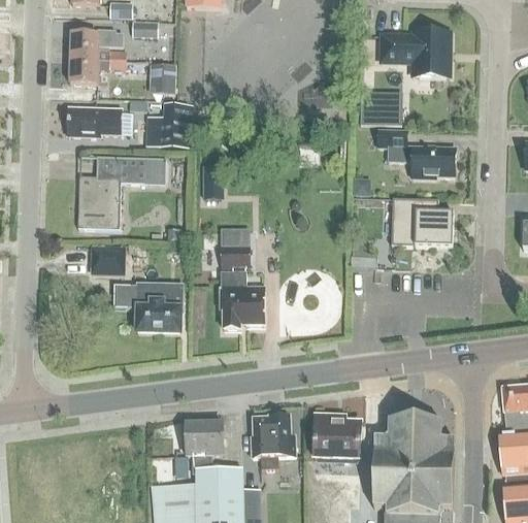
[(186,0),(186,7),(222,8),(221,0),(186,0)]
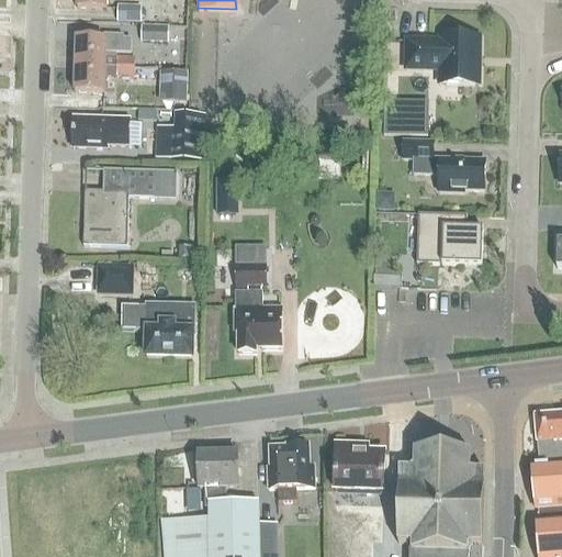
[(117,19),(141,20),(142,2),(117,2),(117,19)]
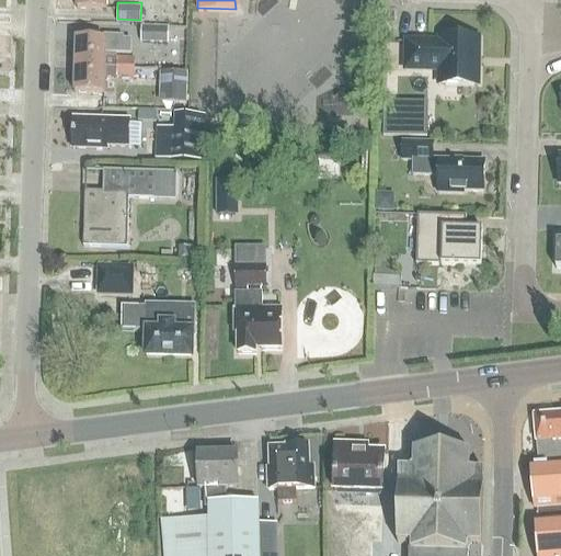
[(140,38),(168,40),(169,22),(141,22),(140,38)]
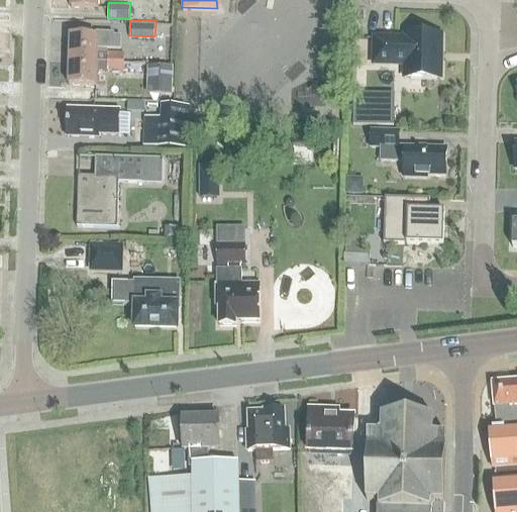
[(69,58),(96,58),(107,59),(123,59),(124,50),(96,49),(96,44),(119,45),(120,32),(113,32),(113,29),(96,29),(96,33),(70,32),(69,58)]
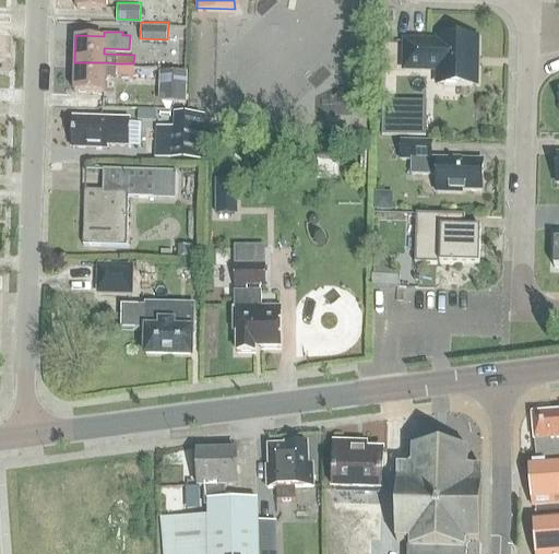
[(404,37),(403,66),(426,66),(437,67),(437,81),(476,82),(477,34),(438,33),(437,37),(426,37),(404,37)]
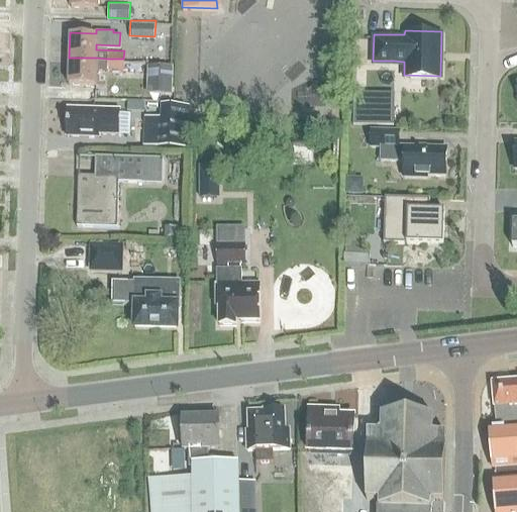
[(69,58),(68,82),(95,83),(96,58),(69,58)]
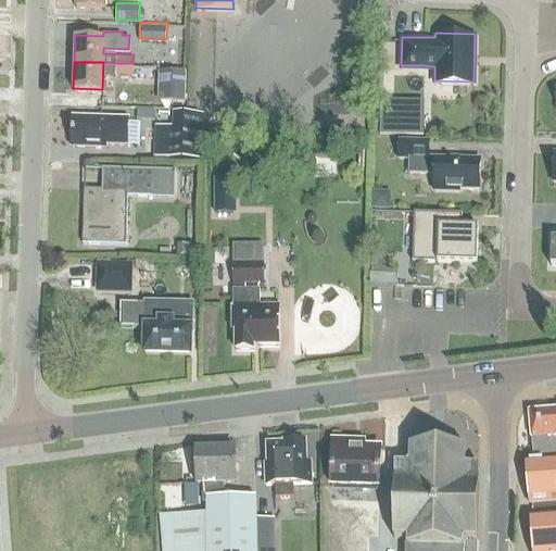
[(114,74),(133,74),(133,63),(115,63),(114,74)]
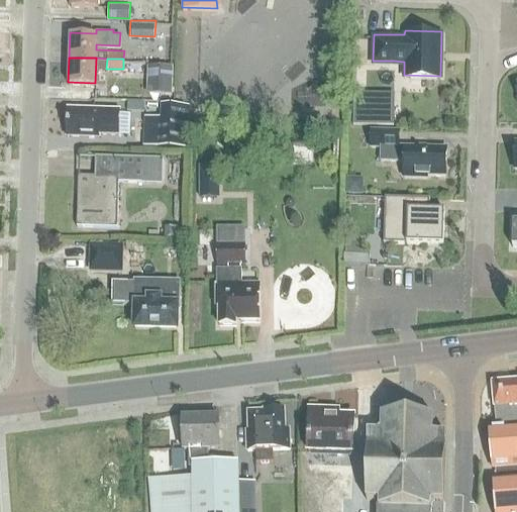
[(160,90),(172,91),(173,63),(152,62),(151,78),(160,78),(160,90)]
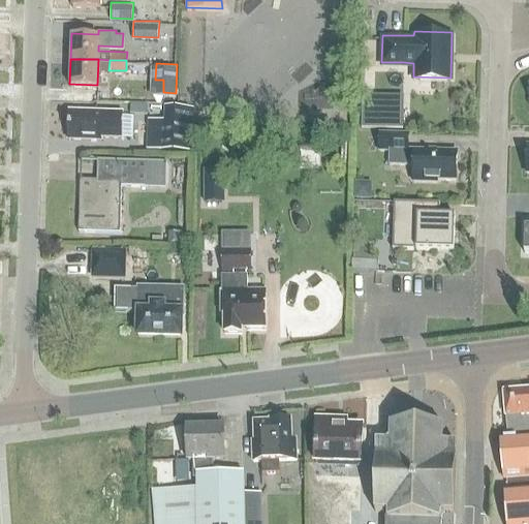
[(165,118),(160,118),(159,147),(193,148),(194,103),(165,103),(165,118)]
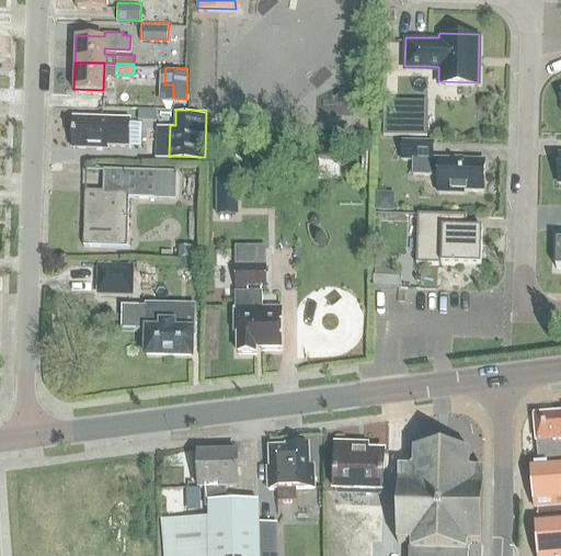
[(384,132),(427,133),(427,111),(384,110),(384,132)]
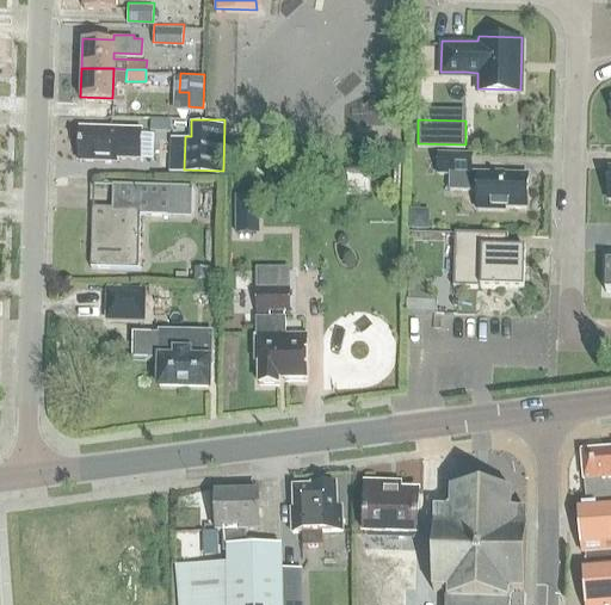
[(140,156),(140,127),(80,124),(79,156),(116,158),(116,155),(140,156)]
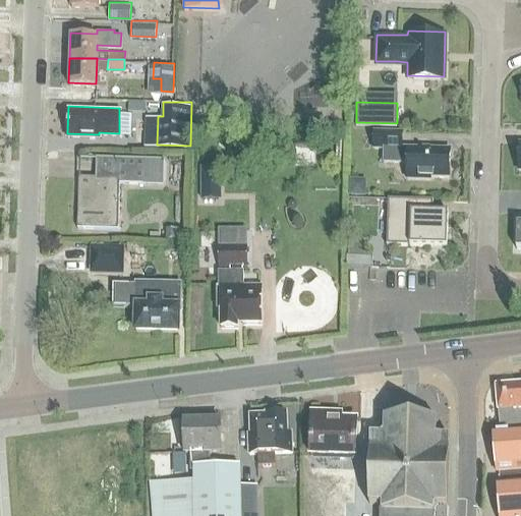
[(383,159),(407,160),(406,176),(429,176),(429,174),(449,174),(449,146),(401,145),(402,128),(373,127),(372,145),(383,145),(383,159)]
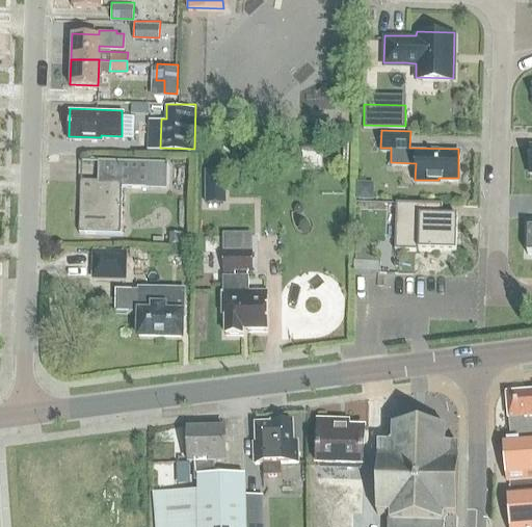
[(78,230),(120,231),(122,183),(147,184),(147,180),(166,181),(167,160),(98,158),(97,179),(80,178),(78,230)]
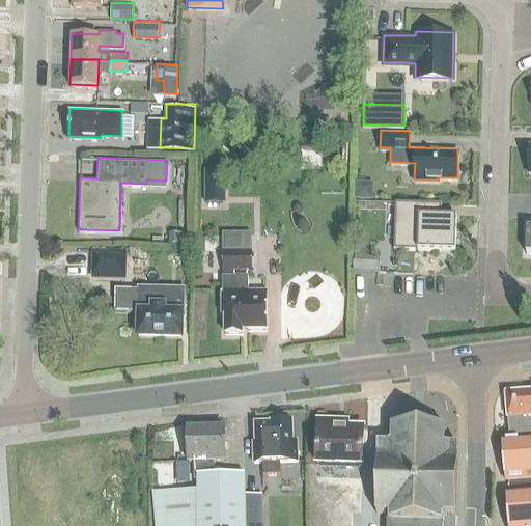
[(221,166),(204,167),(204,200),(221,199),(221,166)]
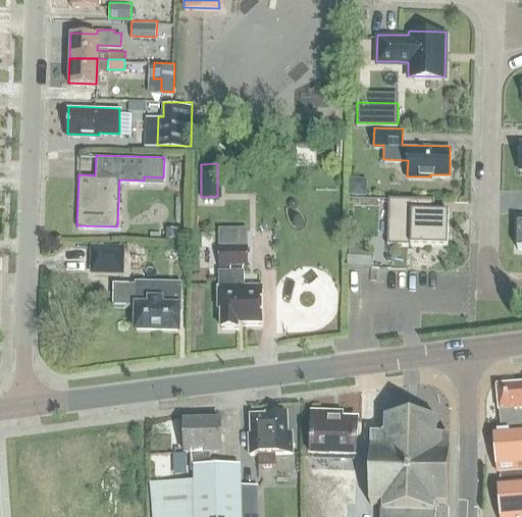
[(387,196),(386,242),(448,244),(449,209),(433,209),(433,197),(387,196)]
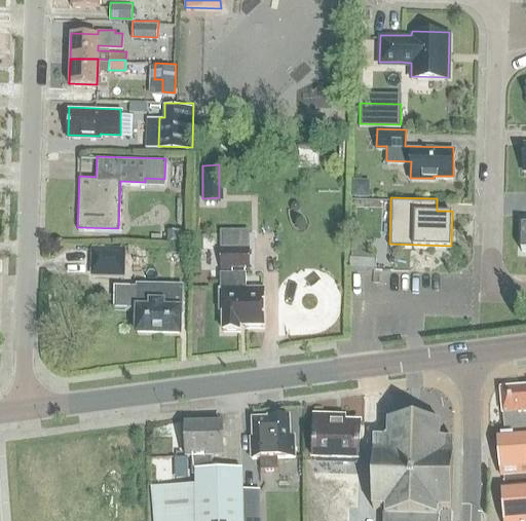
[(166,238),(181,238),(181,228),(166,228),(166,238)]
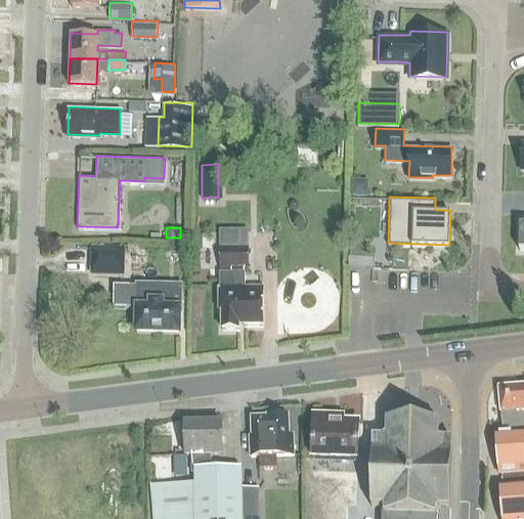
[(238,322),(262,322),(262,290),(261,290),(261,286),(245,286),(245,269),(244,269),(244,265),(248,265),(248,245),(219,245),(219,265),(231,265),(231,269),(219,269),(219,285),(219,305),(221,308),(221,327),(238,326),(238,322)]
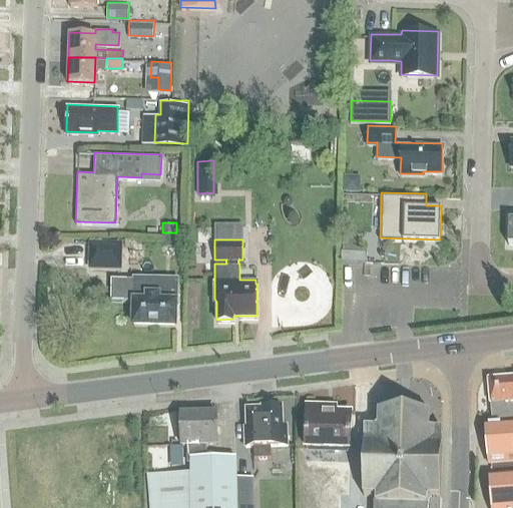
[(119,266),(120,242),(91,241),(90,265),(119,266)]
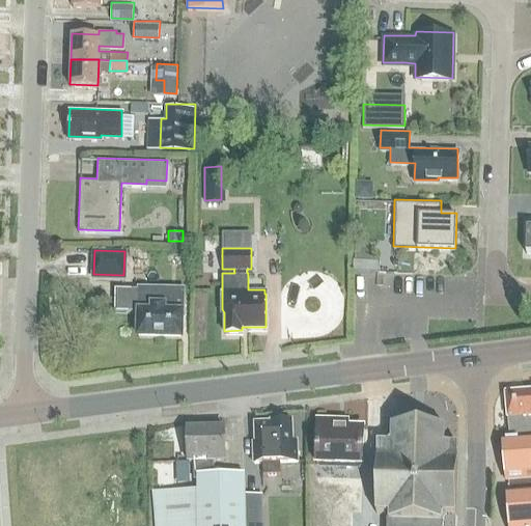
[(378,258),(352,257),(352,268),(376,269),(378,258)]
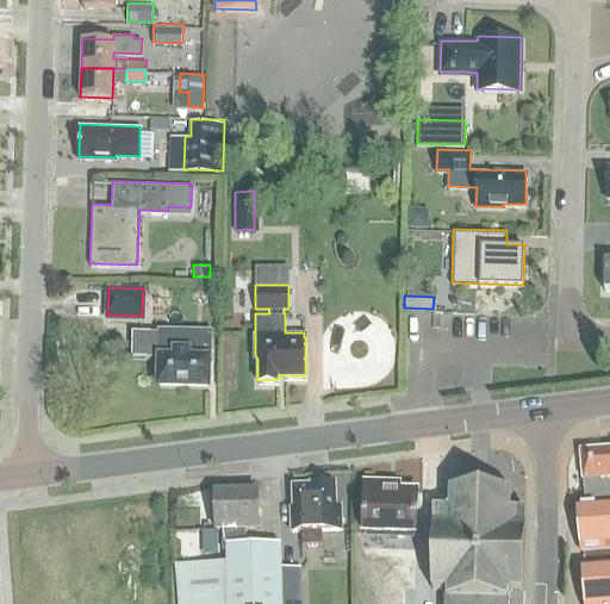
[(160,353),(159,383),(207,385),(209,356),(211,356),(211,328),(178,327),(178,332),(159,332),(157,353),(160,353)]
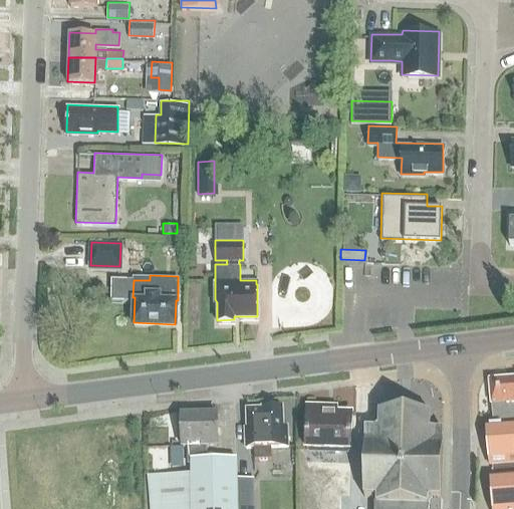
[(486,422),(489,462),(492,462),(493,473),(490,473),(492,508),(513,508),(513,374),(489,376),(491,402),(493,421),(486,422)]
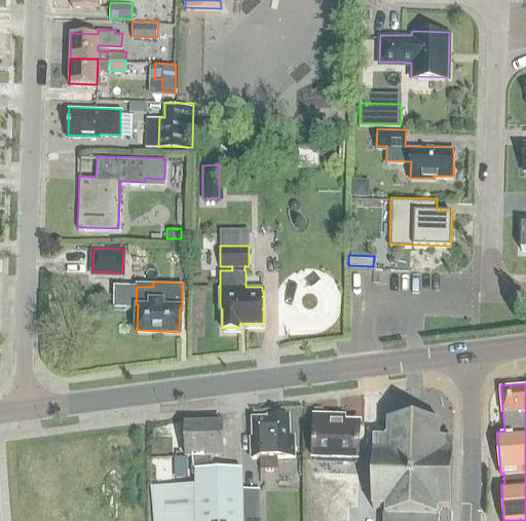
[(437,520),(438,520),(450,520),(451,507),(452,448),(453,437),(452,437),(440,437),(440,420),(424,419),(424,411),(404,410),(403,419),(387,418),(386,436),(373,435),(372,505),(385,506),(384,512),(383,512),(382,520),(437,520)]
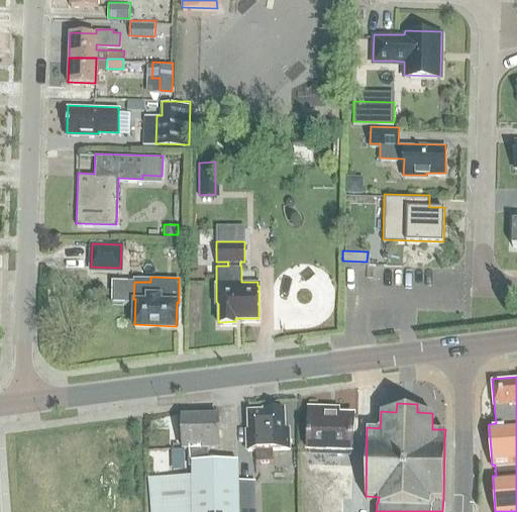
[(326,413),(327,407),(309,406),(308,448),(352,449),(353,414),(326,413)]
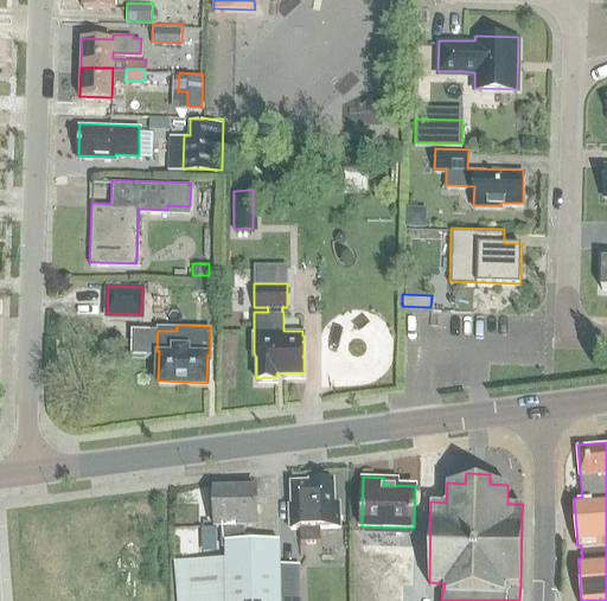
[(310,480),(291,480),(292,504),(289,507),(289,524),(300,524),(300,538),(319,537),(319,523),(339,522),(338,505),(334,502),(333,478),(310,479),(310,480)]
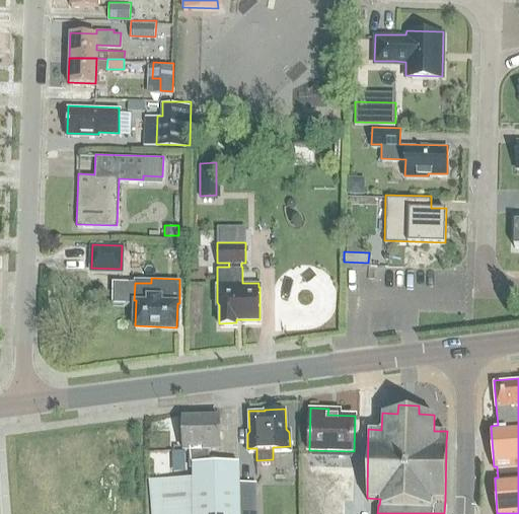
[(238,513),(238,483),(237,460),(208,460),(208,447),(220,447),(219,416),(182,416),(183,448),(189,448),(190,465),(192,465),(193,475),(149,475),(151,513),(238,513)]
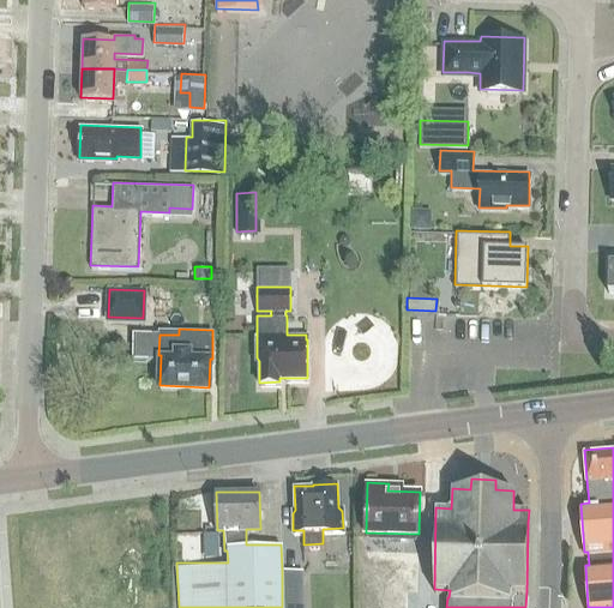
[(182,534),(185,552),(203,549),(199,531),(182,534)]
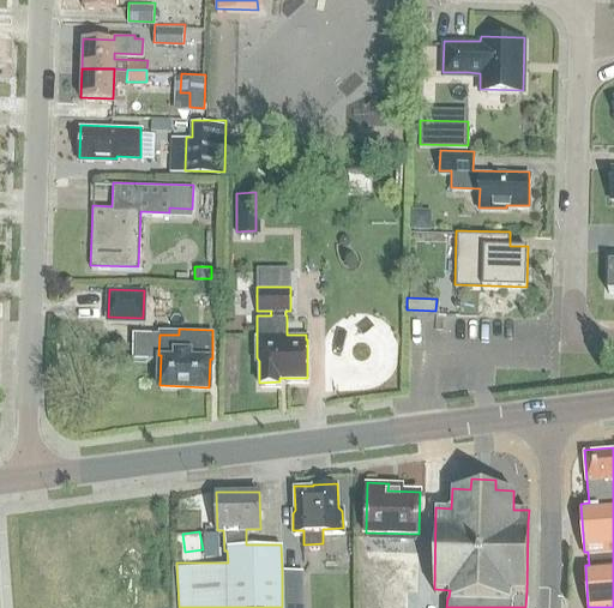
[(404,557),(404,579),(422,579),(421,557),(404,557)]
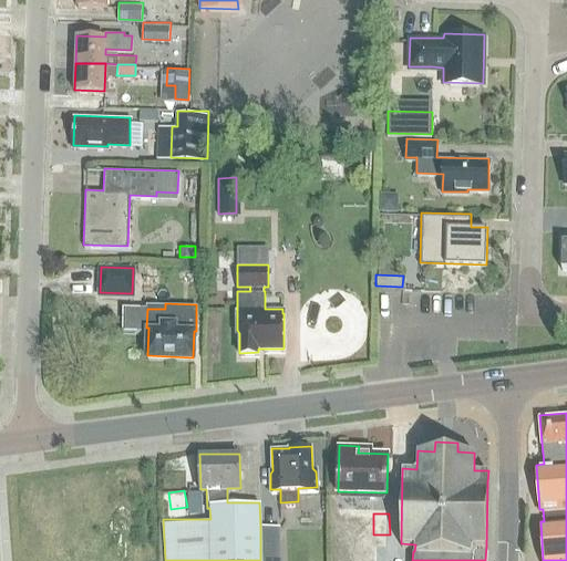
[(280,560),(280,526),(260,527),(260,560),(280,560)]
